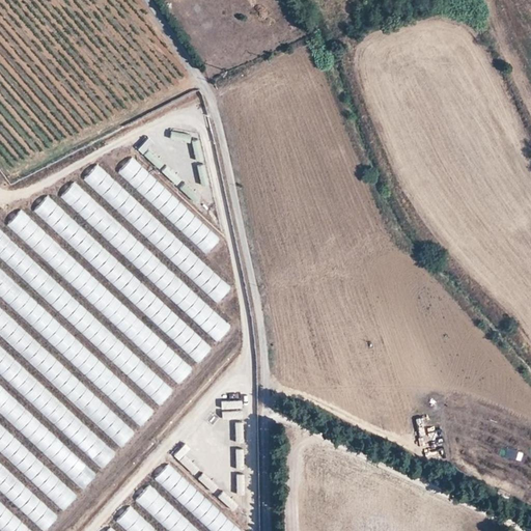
[(169,129),(168,137),(188,140),(190,132),(169,129)]
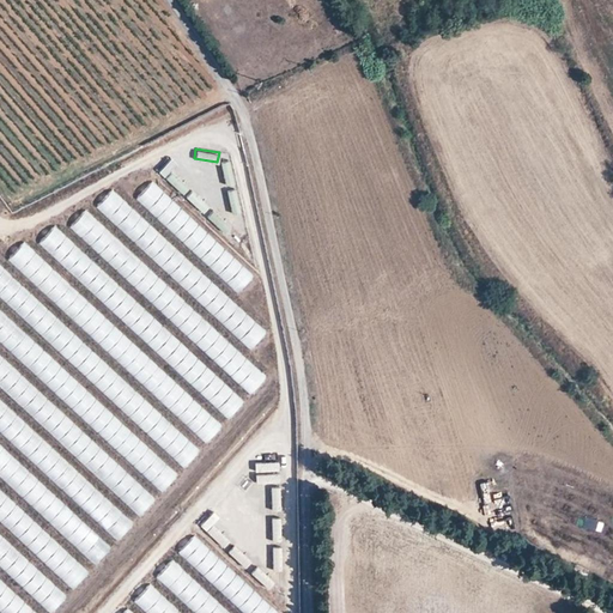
[(156,167),(161,174),(176,164),(171,157),(156,167)]
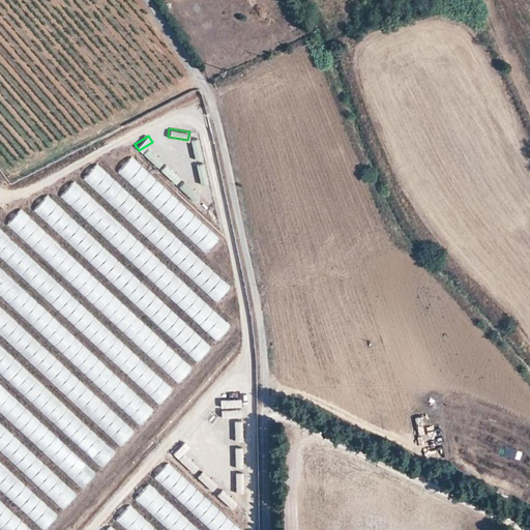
[(194,158),(202,157),(199,137),(189,138),(194,158)]
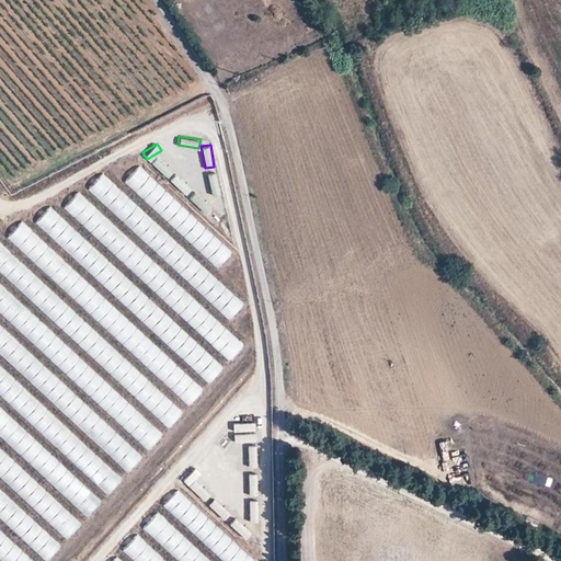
[(157,155),(151,160),(167,175),(172,170),(157,155)]
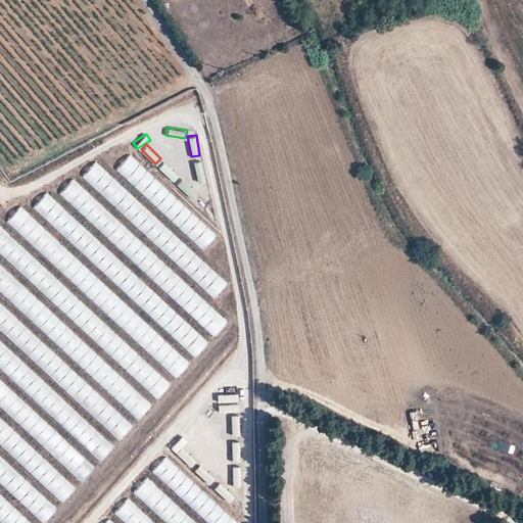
[(203,249),(217,234),(128,153),(113,169),(203,249)]
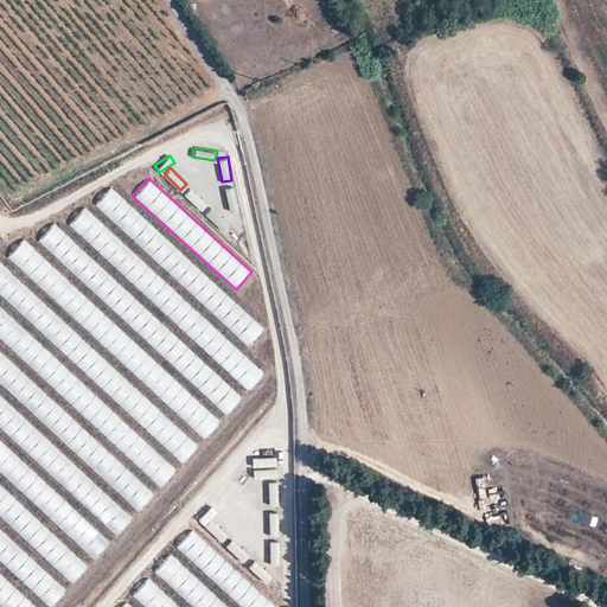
[(237,208),(235,184),(224,185),(228,210),(237,208)]
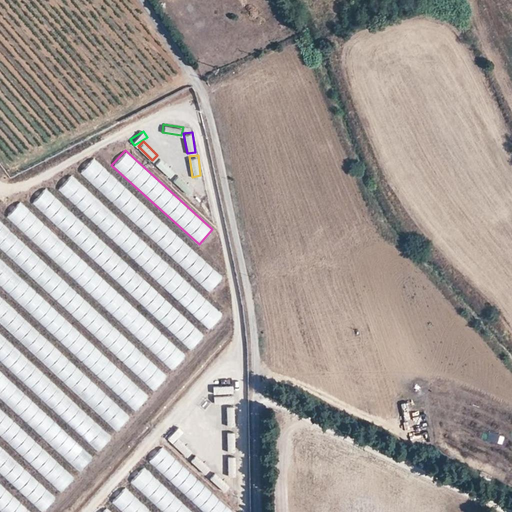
[(80,170),(208,292),(221,278),(92,156),(80,170)]
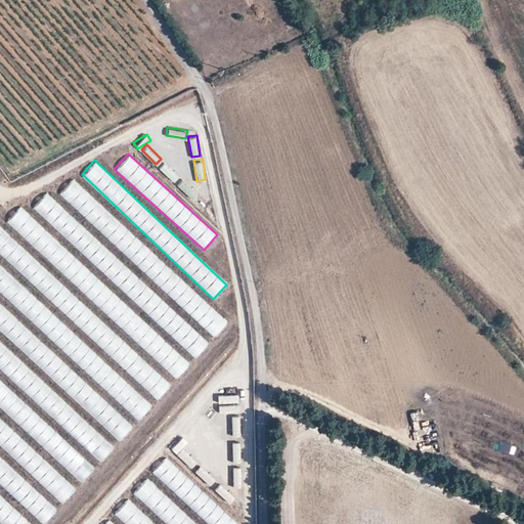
[(174,181),(179,175),(163,161),(158,166),(174,181)]
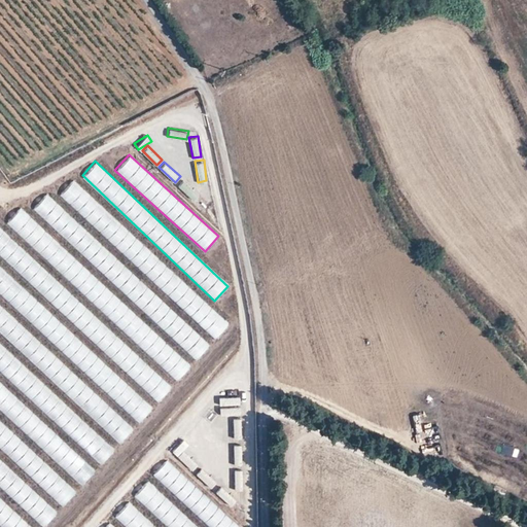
[(175,274),(72,178),(59,192),(162,288),(175,274)]
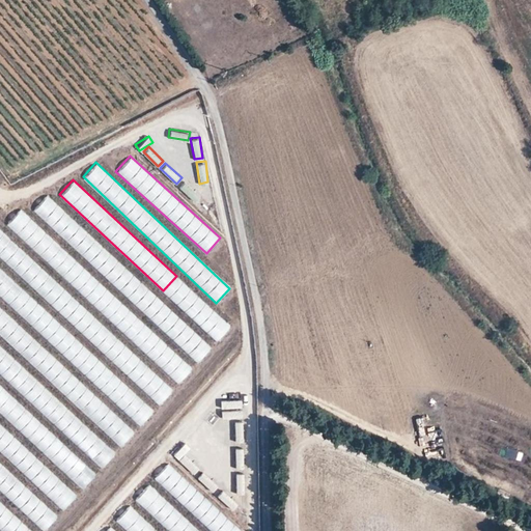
[(183,180),(178,187),(194,198),(198,191),(183,180)]
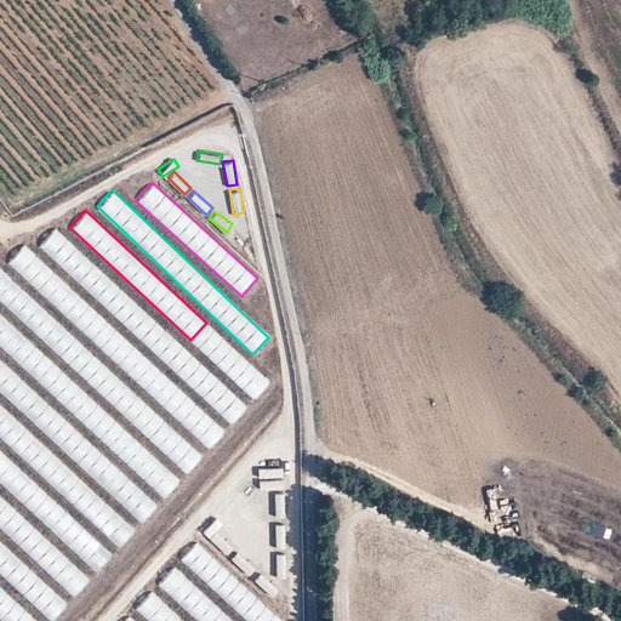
[(53,228),(38,244),(157,353),(171,337),(53,228)]
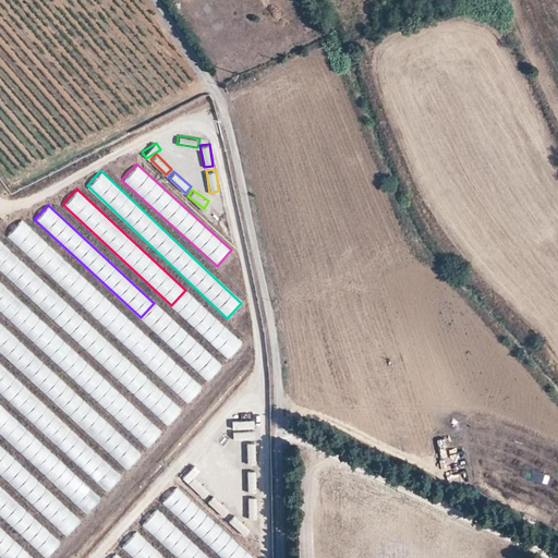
[(5,234),(102,322),(116,306),(19,220),(5,234)]
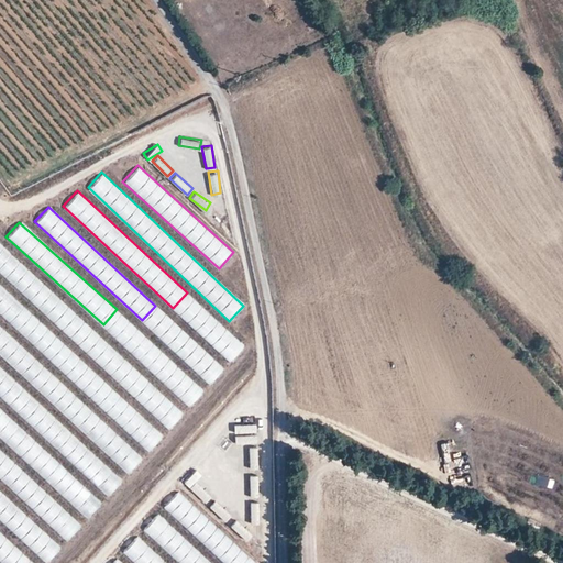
[(34,278),(22,291),(75,340),(84,348),(96,335),(34,278)]
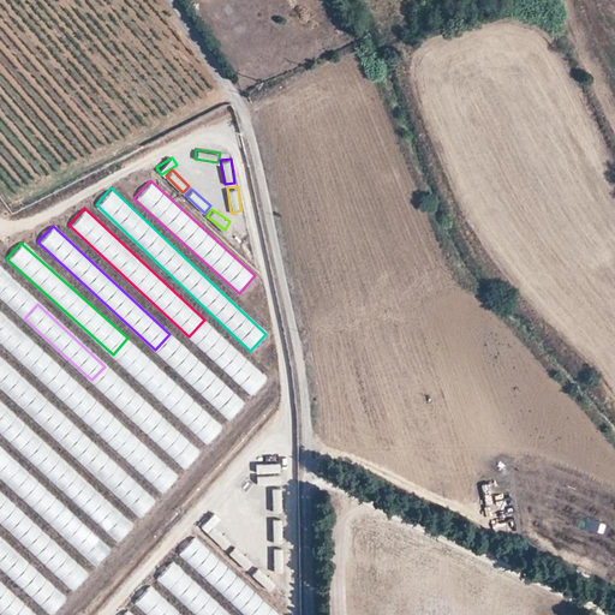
[(0,311),(0,341),(49,387),(59,377),(64,381),(55,390),(96,428),(109,413),(71,378),(72,377),(0,311)]
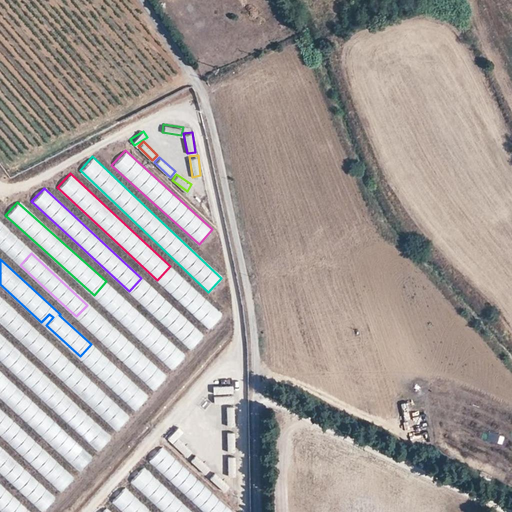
[(186,305),(207,328),(219,318),(197,295),(186,305)]
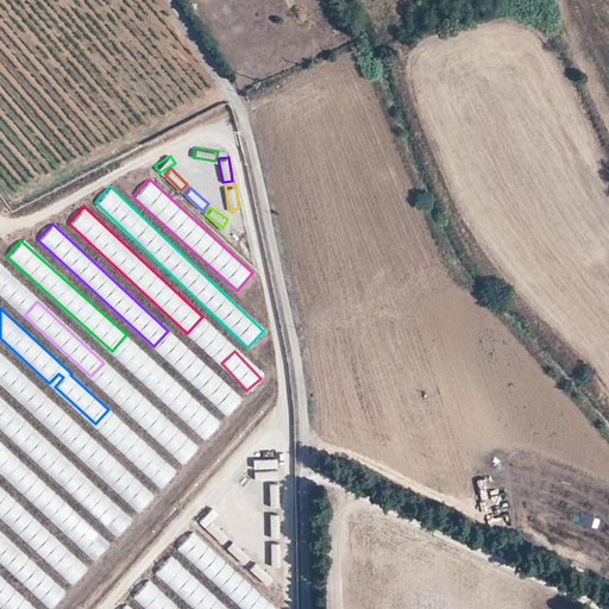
[(0,383),(61,438),(73,424),(0,358),(0,383)]
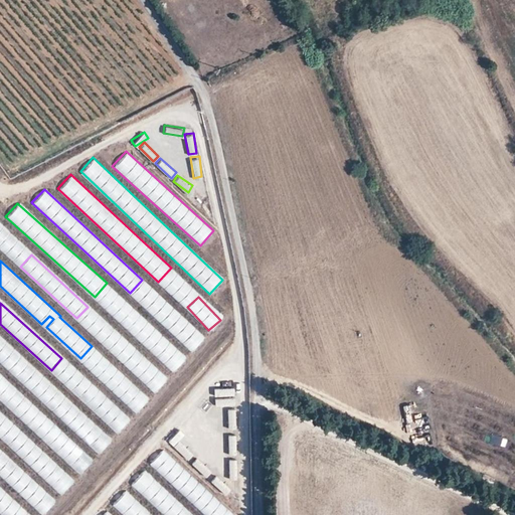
[(172,340),(170,339),(156,356),(171,370),(202,335),(191,326),(183,335),(180,332),(172,340)]
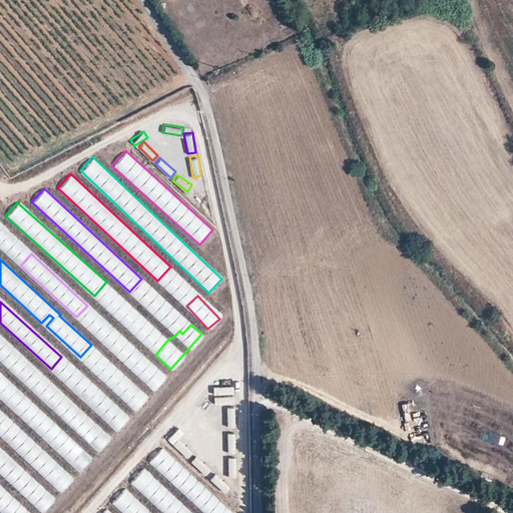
[(64,395),(0,334),(0,361),(51,409),(64,395)]
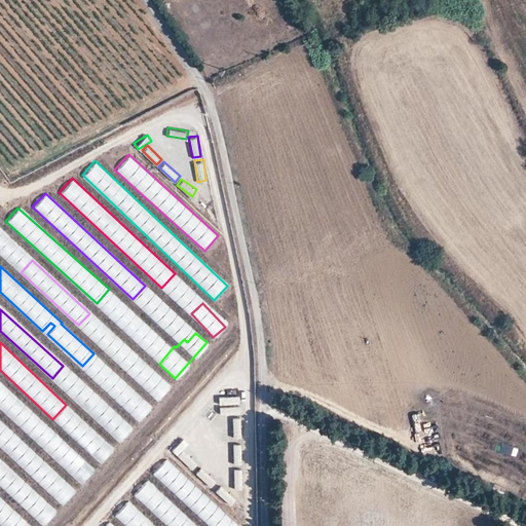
[(145,386),(156,399),(168,386),(157,375),(145,386)]
